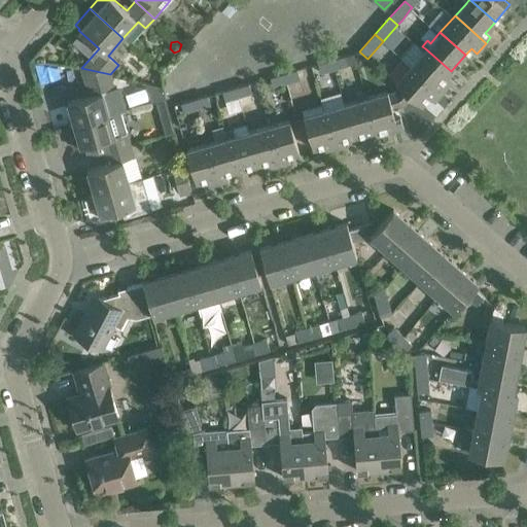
[(451,71),(425,48),(410,66),(442,93),(448,85),(443,81),(451,71)]
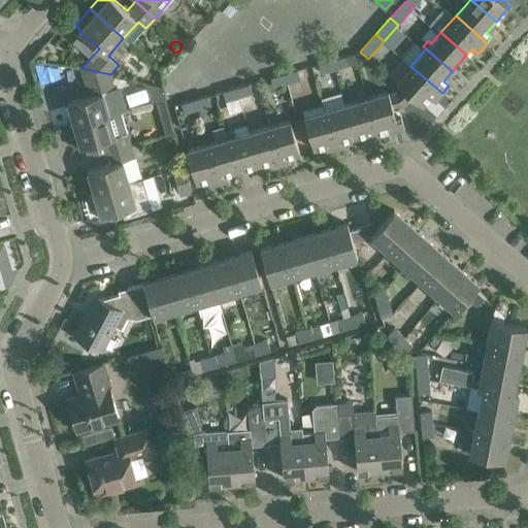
[(345,56),(332,60),(334,69),(349,65),(345,56)]
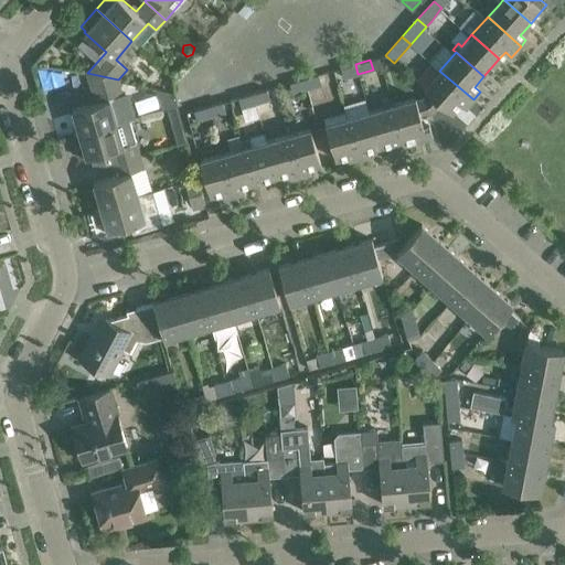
[(358,74),(355,64),(340,67),(343,78),(358,74)]
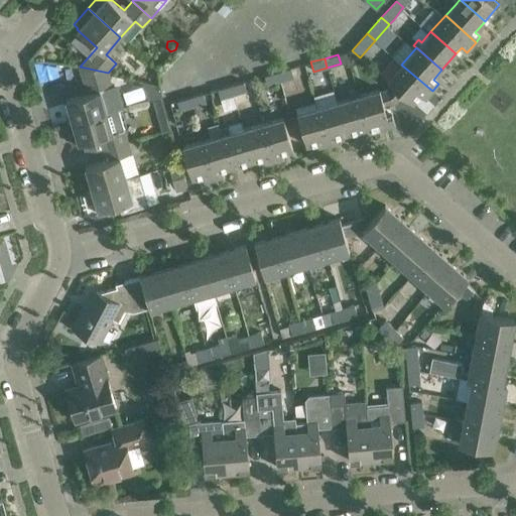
[(46,62),(33,66),(36,79),(49,75),(46,62)]
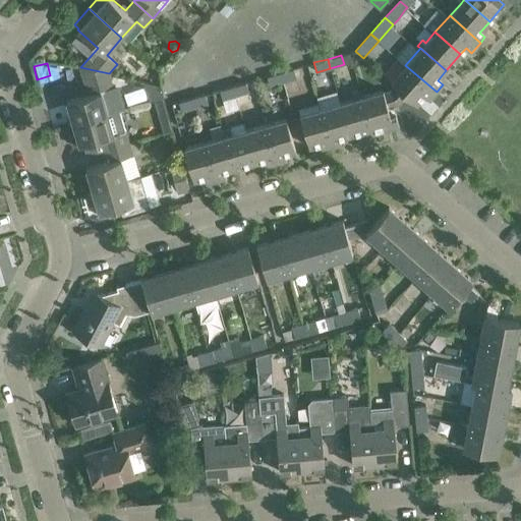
[(429,101),(437,92),(405,65),(391,81),(395,84),(406,95),(416,104),(423,96),(429,101)]
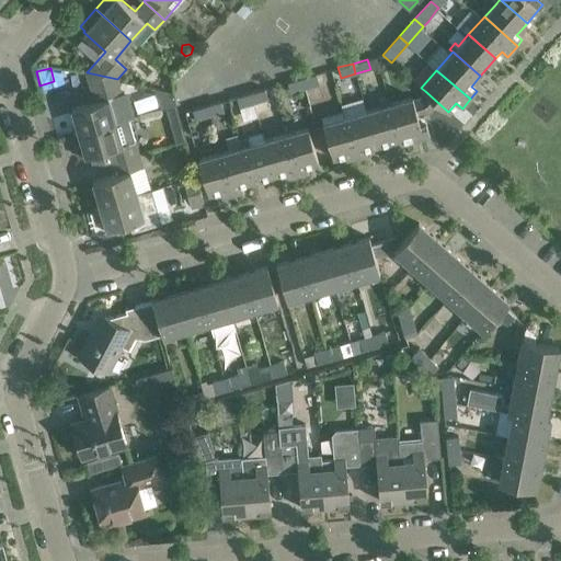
[(122,94),(117,79),(87,72),(94,101),(71,109),(78,132),(115,121),(133,116),(126,92),(122,94)]
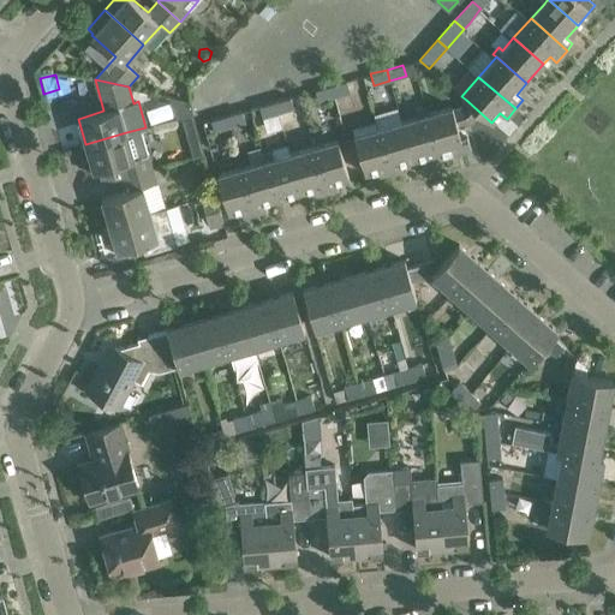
[(346,81),(330,85),(334,97),(350,93),(346,81)]
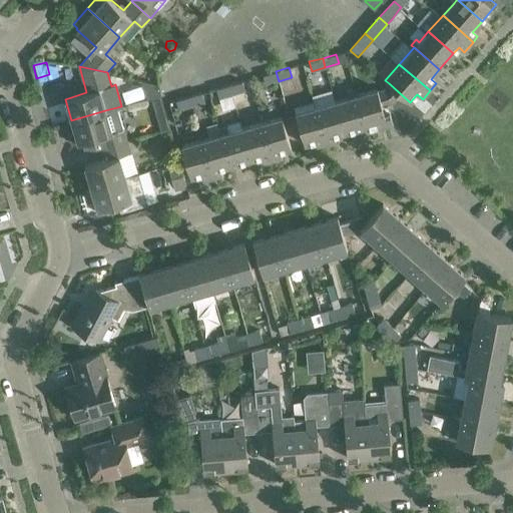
[(266,85),(279,81),(276,71),(263,75),(266,85)]
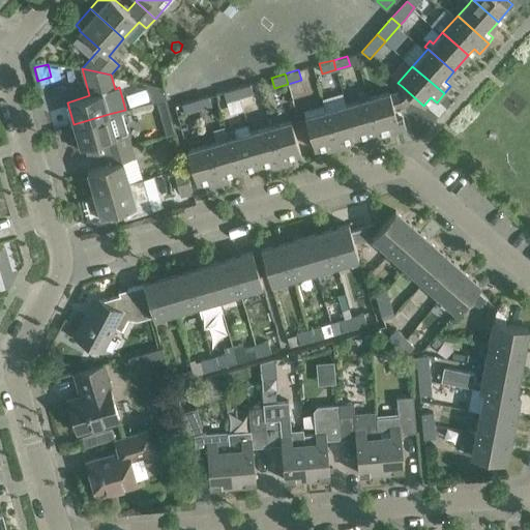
[(237,88),(240,98),(254,94),(251,84),(237,88)]
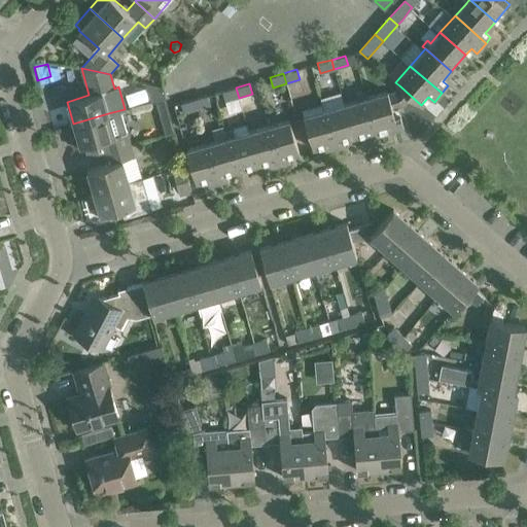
[(357,99),(356,100),(366,133),(374,131),(375,135),(403,127),(399,113),(394,115),(392,108),(403,104),(411,96),(399,85),(394,91),(388,93),(387,90),(357,99)]
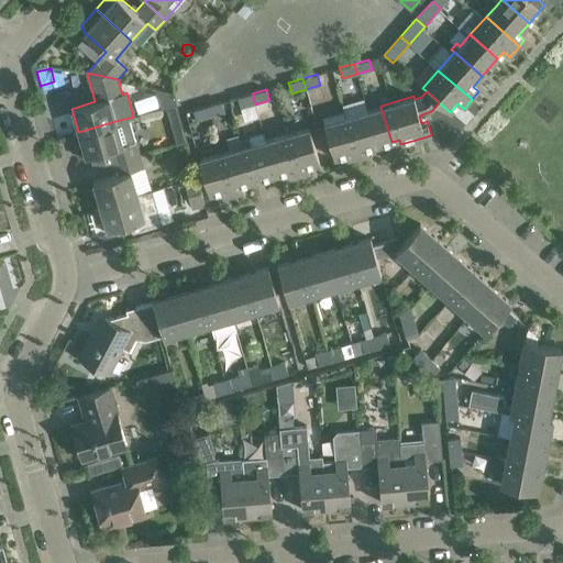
[(240,108),(255,105),(252,94),(238,97),(240,108)]
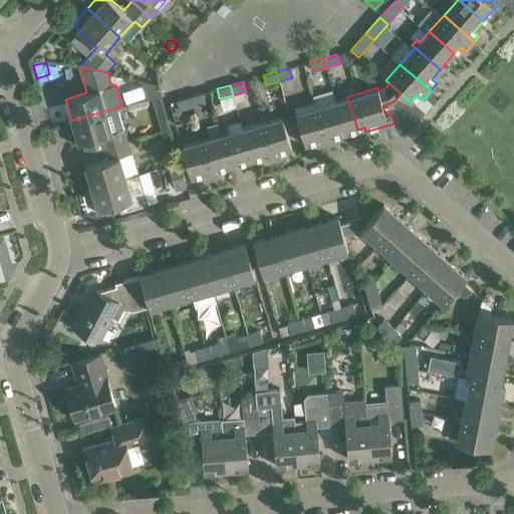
[(189,96),(192,107),(205,103),(202,92),(189,96)]
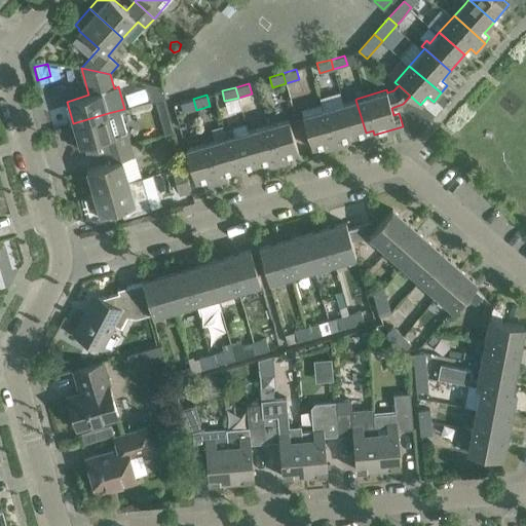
[(196,110),(193,99),(180,103),(183,113),(196,110)]
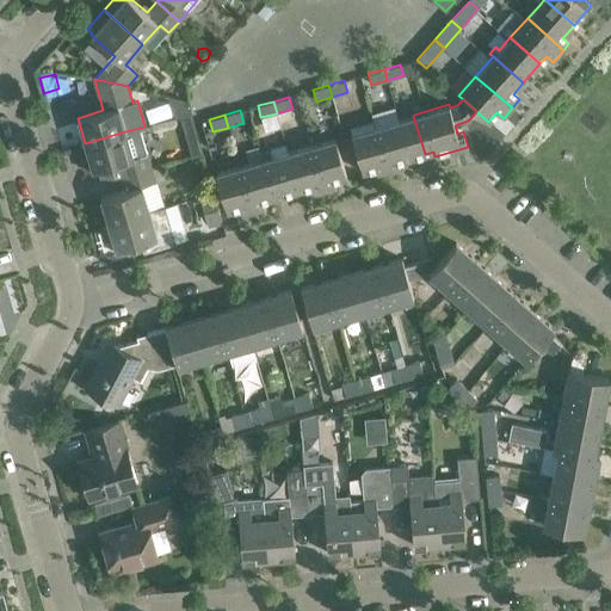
[(403,160),(425,154),(413,116),(393,122),(403,160)]
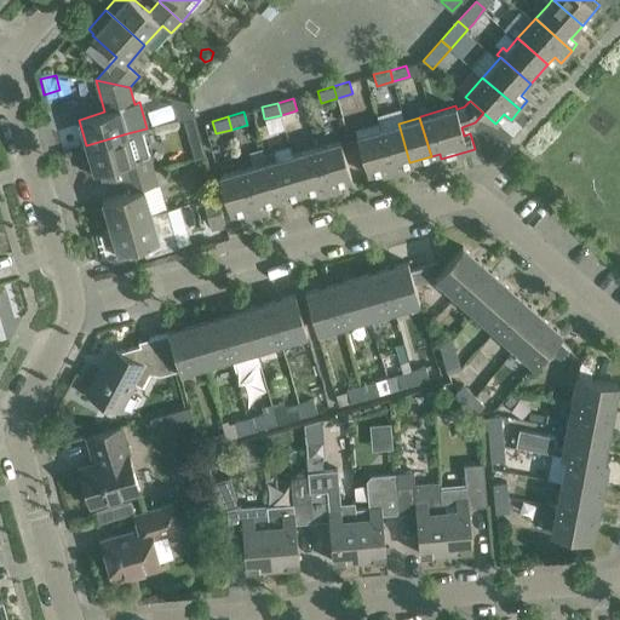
[(405,164),(409,162),(399,124),(378,130),(391,176),(406,172),(405,164)]
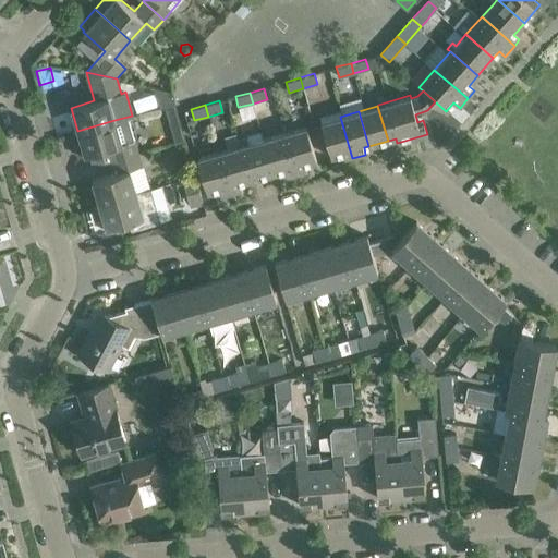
[(114,120),(77,131),(85,155),(87,154),(108,148),(111,160),(137,153),(134,141),(128,118),(133,117),(132,116),(114,120)]
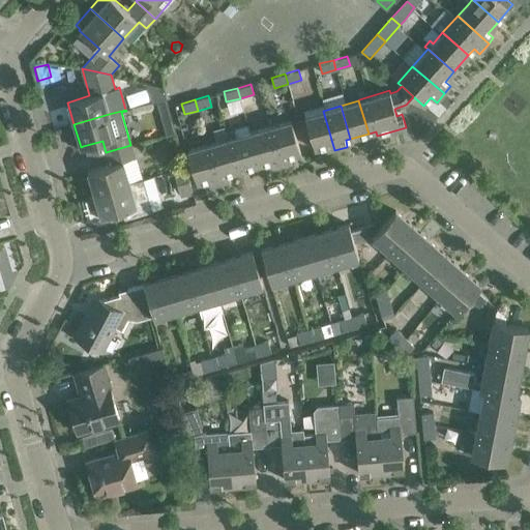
[(327,152),(334,150),(323,111),(304,115),(314,149),(325,146),(327,152)]
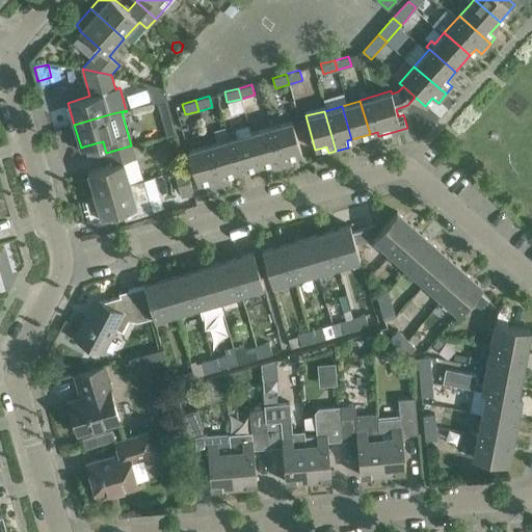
[(173,121),(163,123),(167,136),(177,133),(173,121)]
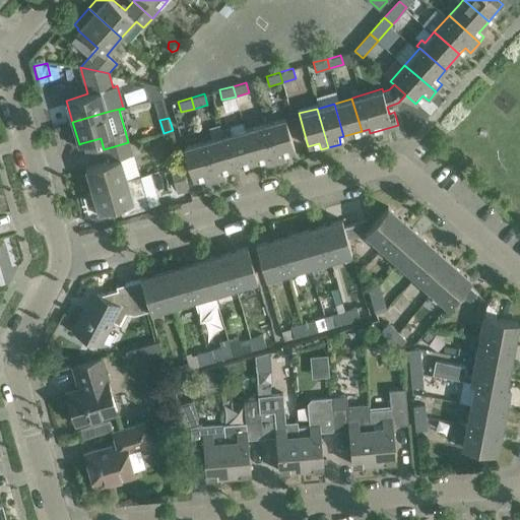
[(285,118),(265,124),(276,163),(286,159),(284,153),(295,150),(285,118)]
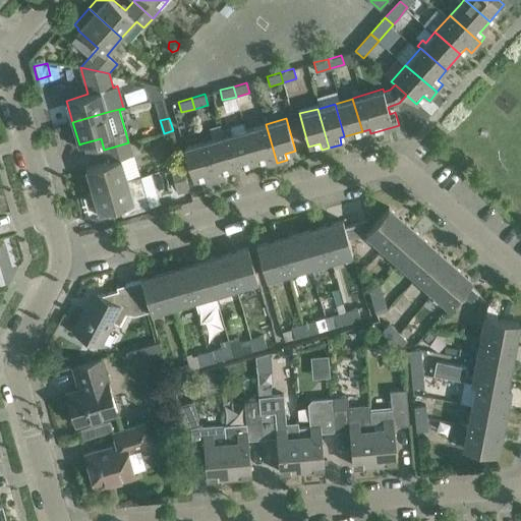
[(267,166),(277,163),(266,124),(245,130),(254,162),(265,159),(267,166)]
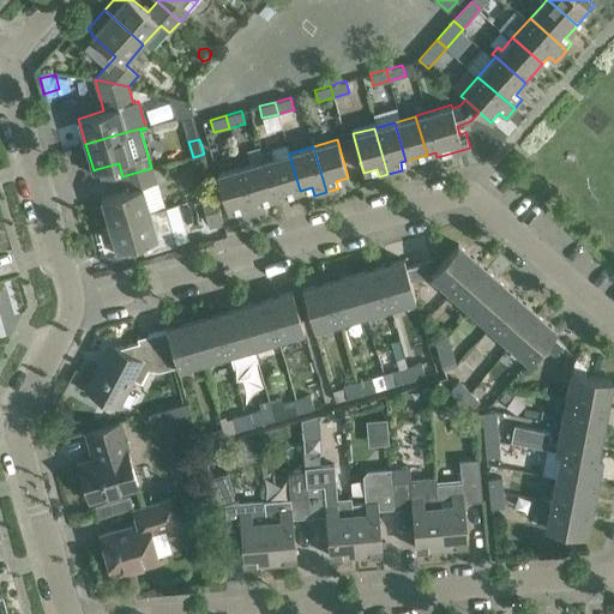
[(272,154),(264,156),(276,198),(300,191),(289,154),(274,158),(272,154)]
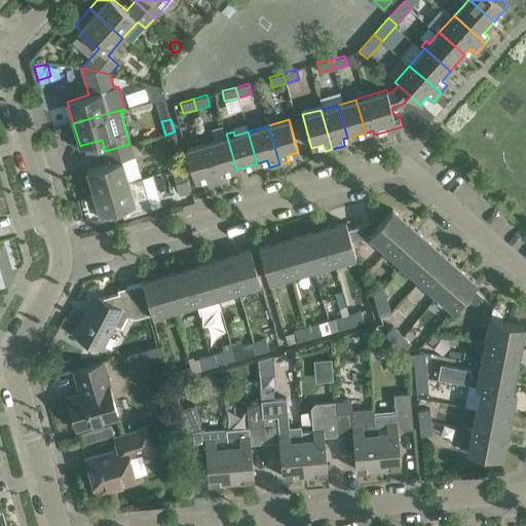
[(236,170),(226,134),(223,135),(224,140),(207,145),(218,183),(228,180),(225,173),(236,170)]
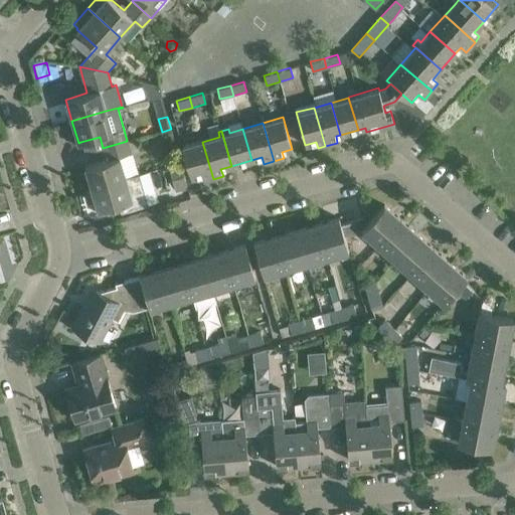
[(84,166),(92,188),(125,178),(119,157),(131,154),(127,141),(103,148),(107,160),(84,166)]
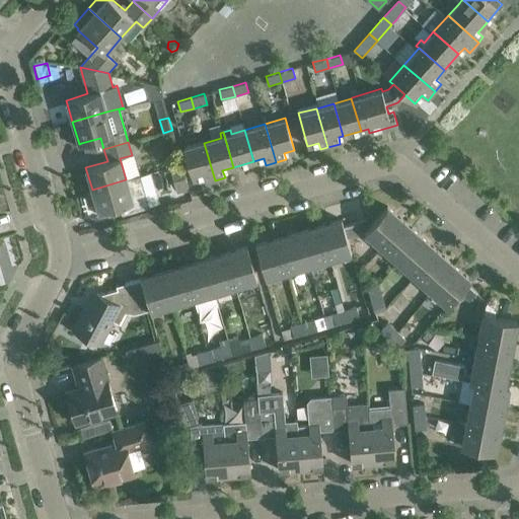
[(205,182),(215,180),(204,143),(183,148),(193,179),(203,176),(205,182)]
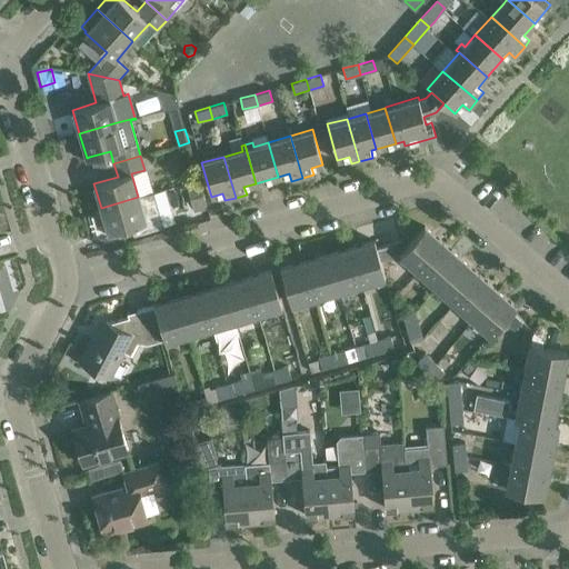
[(207,206),(199,179),(186,182),(193,210),(207,206)]
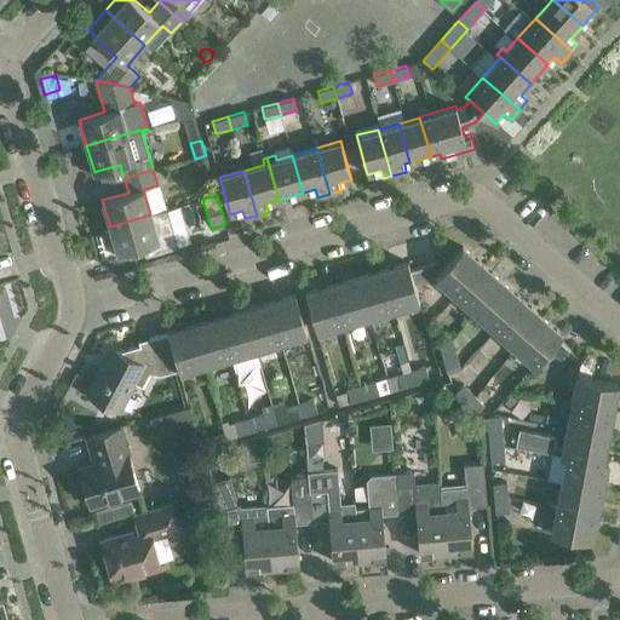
[(165,210),(150,214),(110,227),(103,228),(110,253),(118,251),(118,252),(131,248),(132,253),(142,251),(143,257),(174,247),(165,210)]
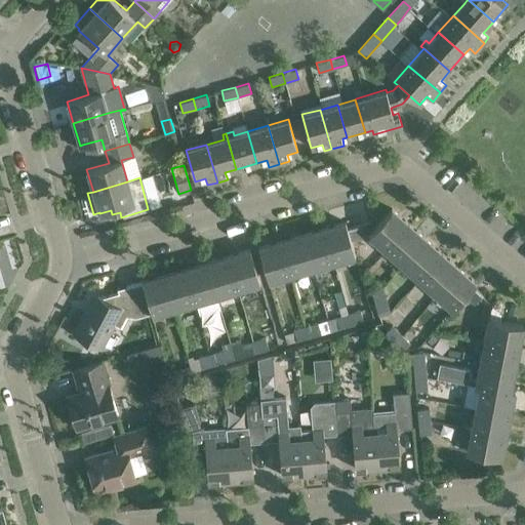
[(368,235),(386,249),(408,224),(392,208),(368,235)]
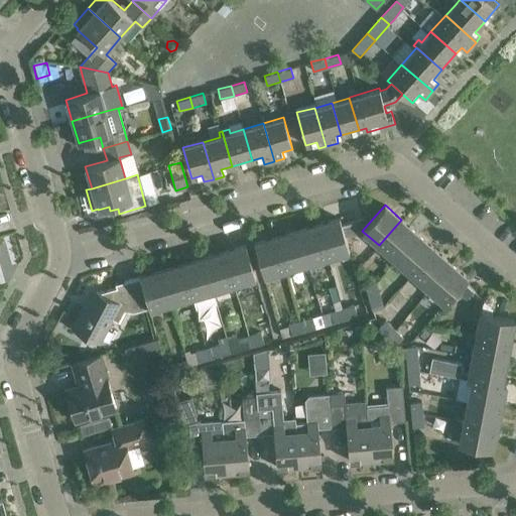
[(340,218),(318,224),(328,257),(349,250),(345,236),(342,224),(340,218)]
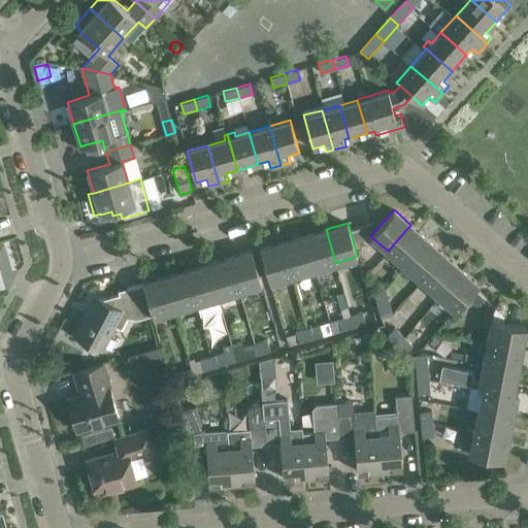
[(428,239),(410,225),(388,251),(404,266),(428,239)]
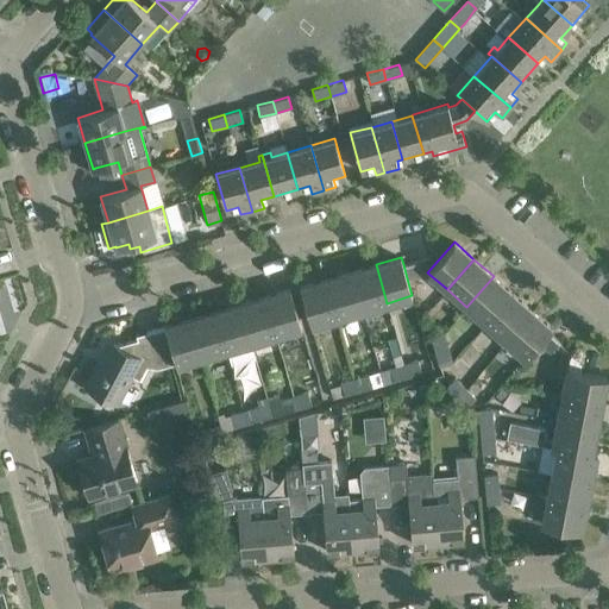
[(403,264),(407,278),(421,275),(416,261),(403,264)]
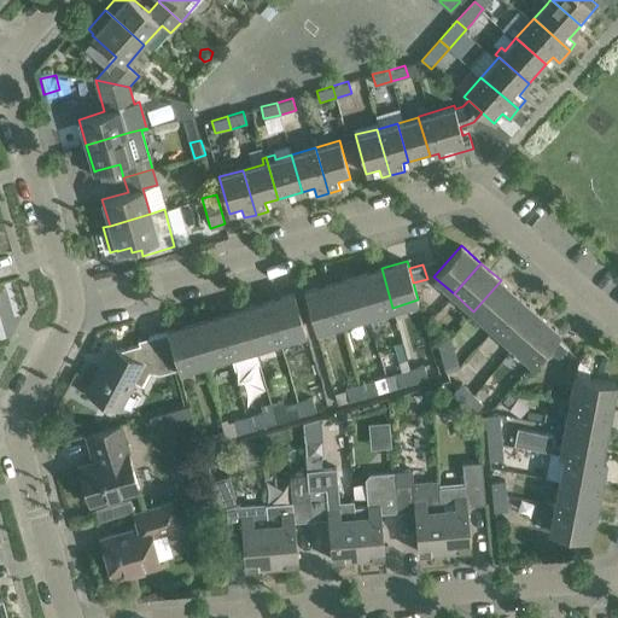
[(367,315),(392,308),(382,268),(355,277),(367,315)]
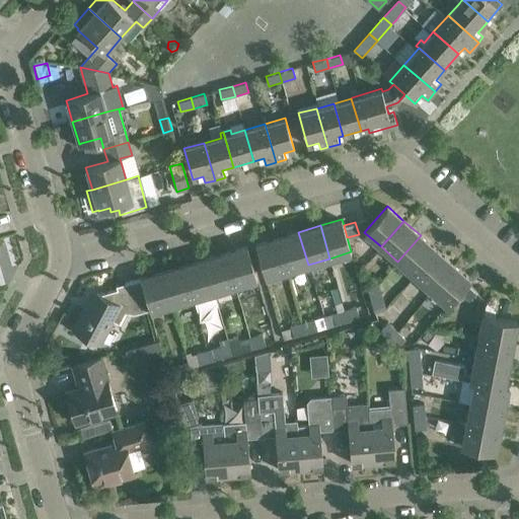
[(308,265),(298,232),(277,238),(287,271),(308,265)]
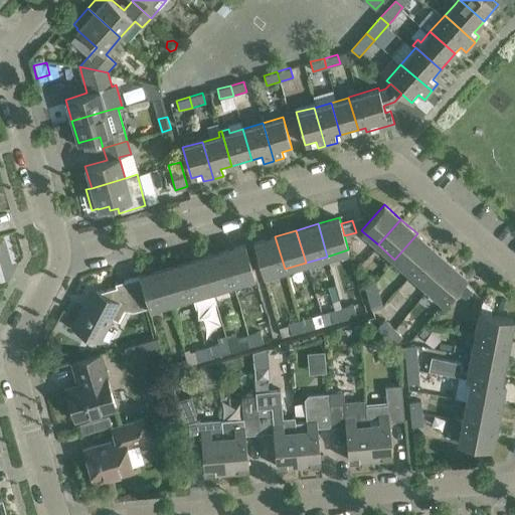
[(434,248),(417,233),(394,260),(411,274),(434,248)]
